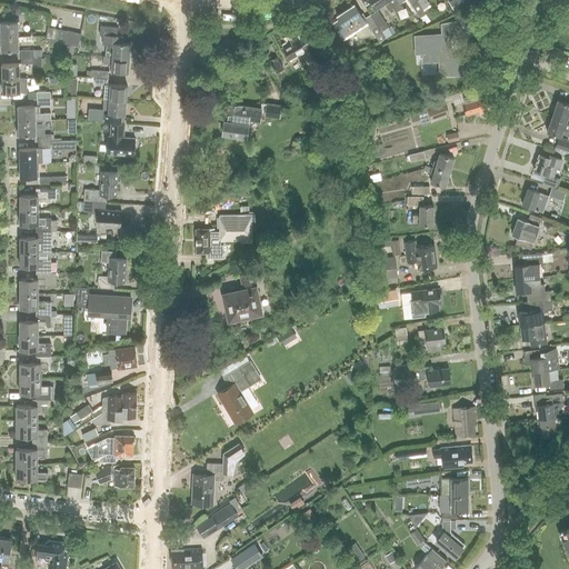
[(389,0),(388,0),(369,0),(376,9),(385,3),(389,10),(393,8),(389,0)]
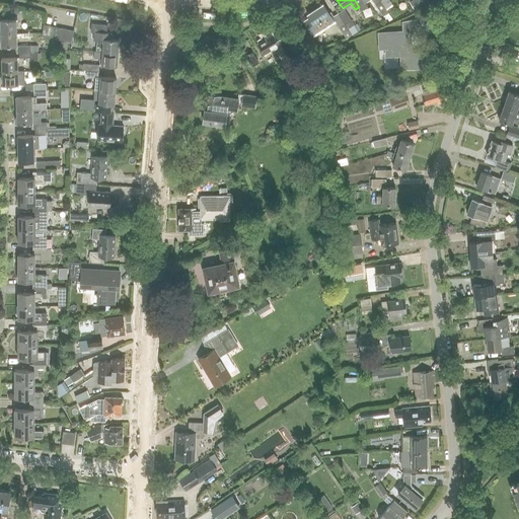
[(359,7),(361,11),(367,7),(362,0),(354,0),(355,0),(359,7)]
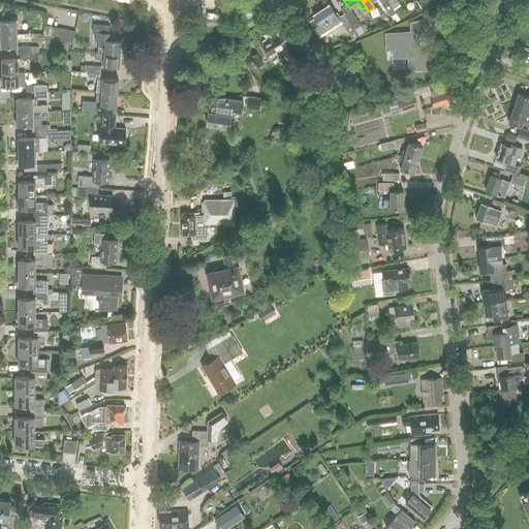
[(396,13),(386,0),(379,0),(391,17),(396,13)]
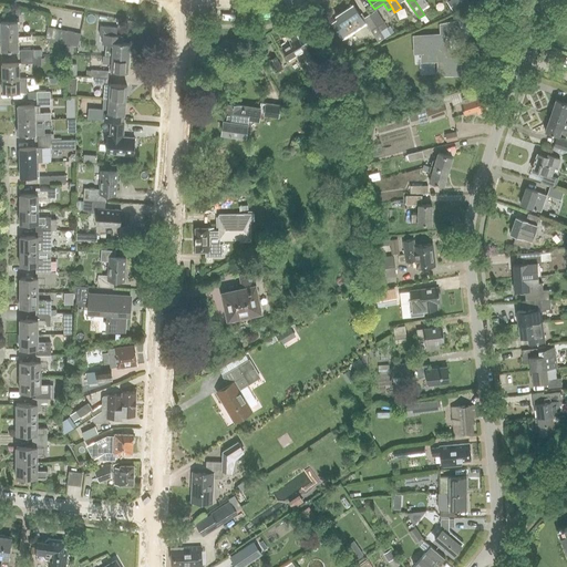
[(414,0),(424,14),(424,13),(416,1),(416,0),(414,0)]
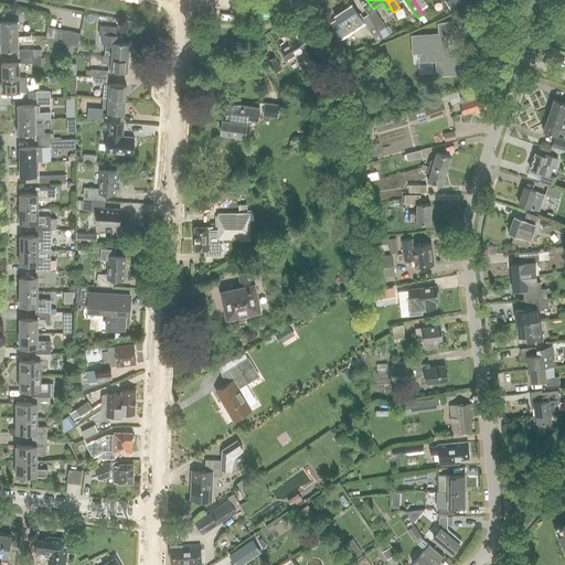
[(452,0),(449,0),(446,2),(450,10),(457,6),(452,0)]
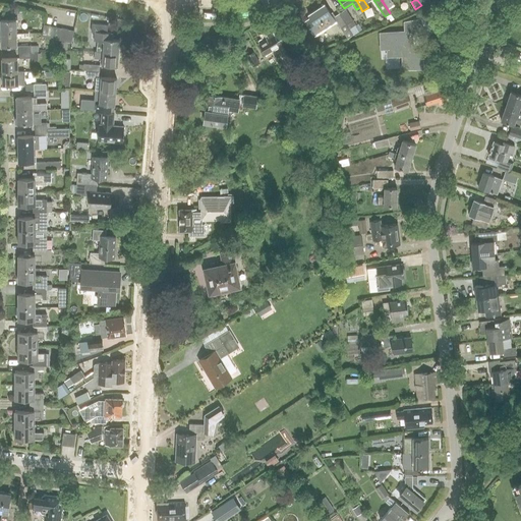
[(353,35),(339,14),(335,16),(333,12),(331,14),(324,4),(308,15),(310,18),(305,21),(314,37),(332,24),(337,21),(341,27),(348,39),(353,35)]
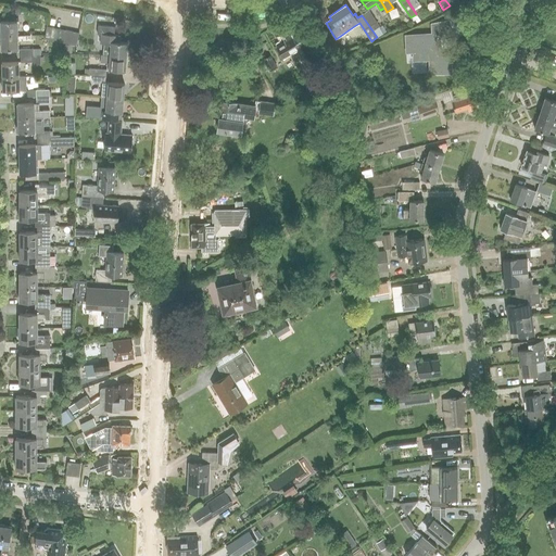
[(362,15),(377,37),(377,38),(383,34),(368,11),(362,15)]
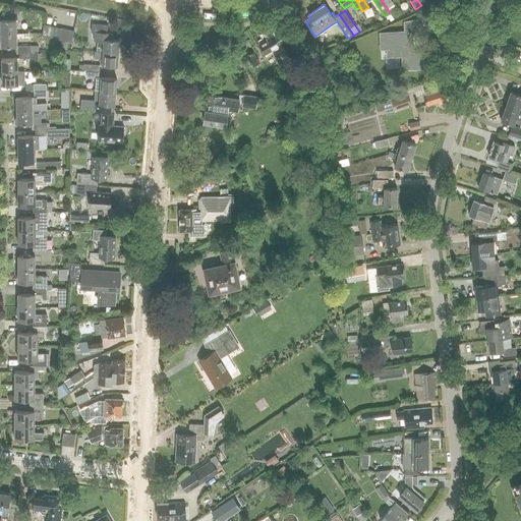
[(0,20),(0,34),(16,34),(15,20),(0,20)]
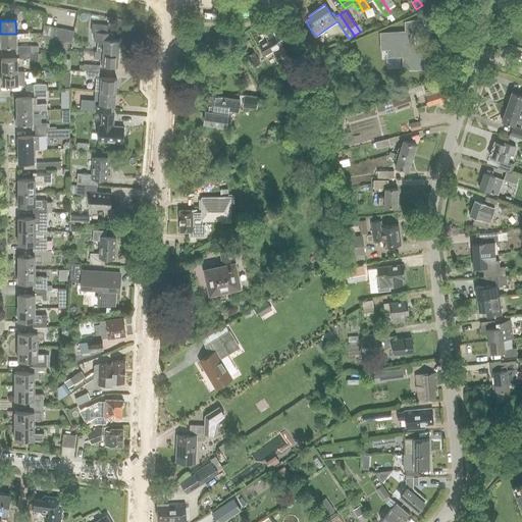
[(42,36),(47,38),(50,25),(44,24),(42,36)]
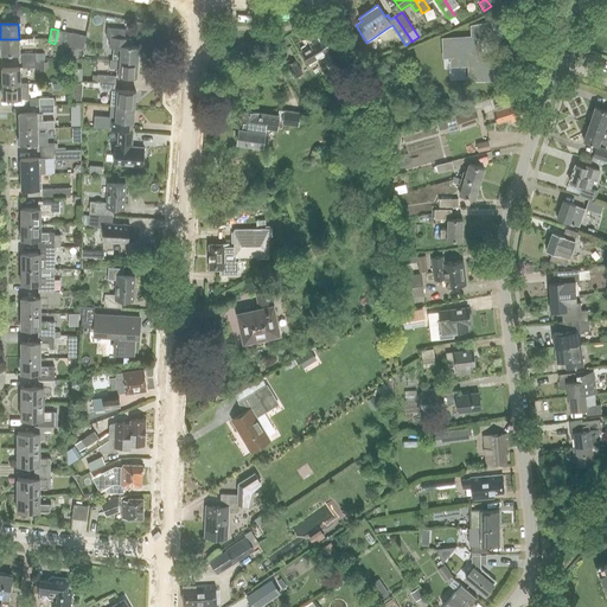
[(107,29),(106,38),(109,38),(114,38),(114,46),(113,61),(138,63),(139,46),(131,46),(131,39),(125,38),(126,30),(107,29)]
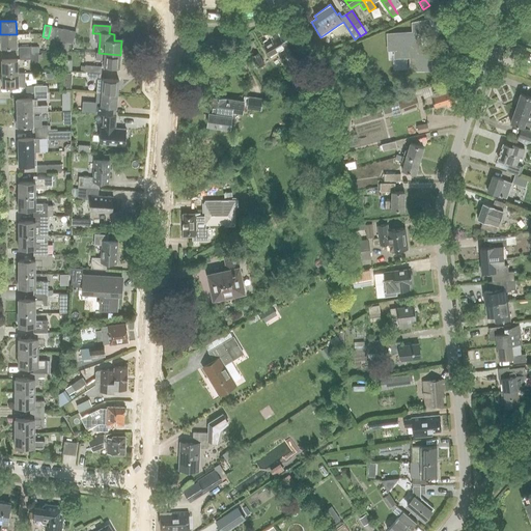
[(48,38),(54,39),(57,27),(51,26),(48,38)]
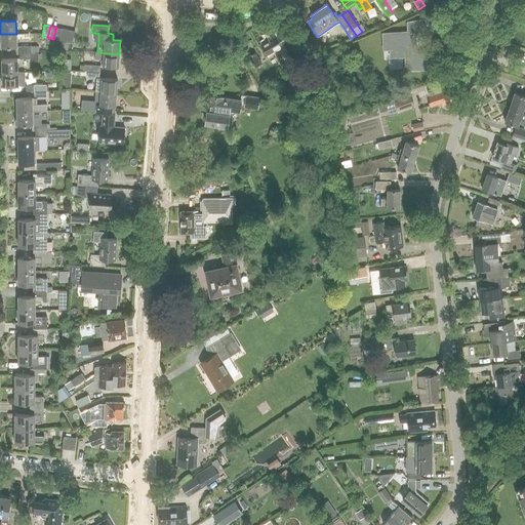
[(406,55),(406,69),(426,69),(425,55),(415,55),(413,36),(427,34),(426,26),(407,30),(408,33),(382,35),(384,51),(390,50),(390,56),(406,55)]
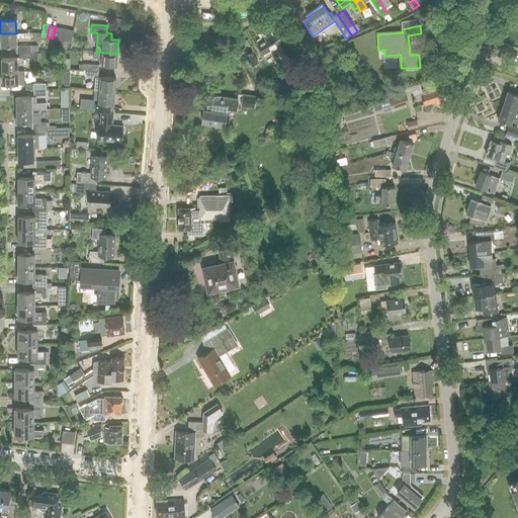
[(56,26),(53,38),(59,39),(61,27),(56,26)]
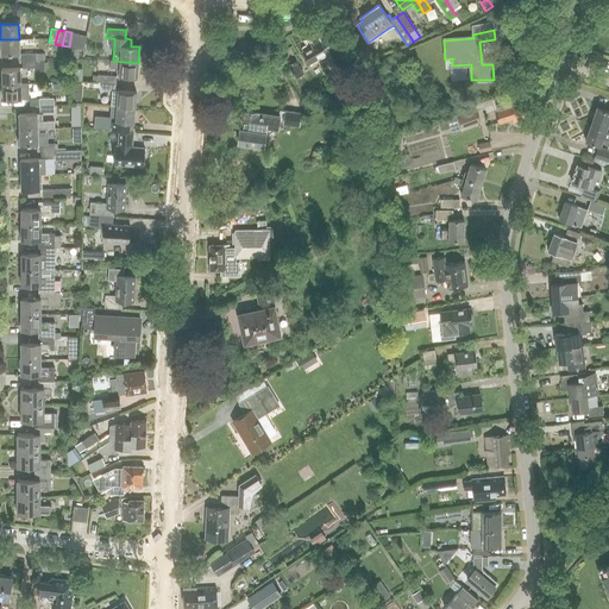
[(69,46),(76,48),(79,35),(71,32),(69,46)]
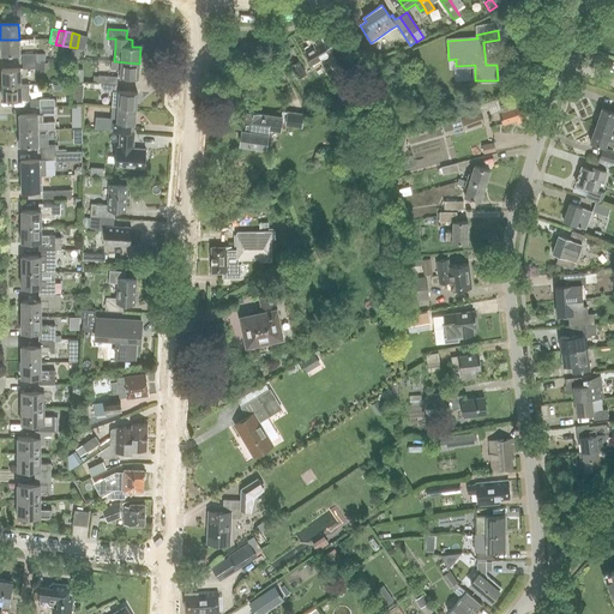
[(333,66),(336,65),(341,72),(348,67),(354,66),(351,54),(339,44),(336,47),(327,34),(314,41),(317,46),(306,52),(313,64),(327,55),(333,66)]
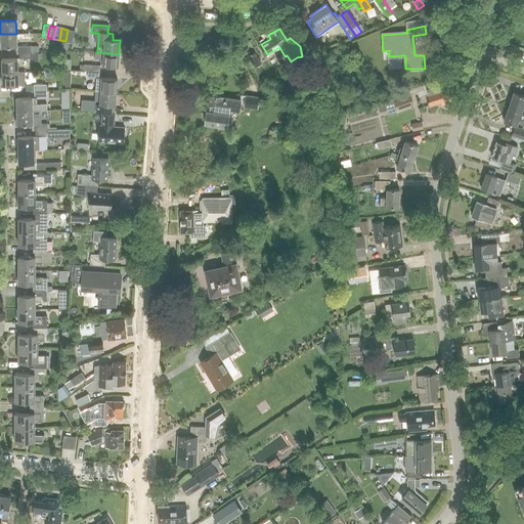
[(66,41),(71,42),(74,31),(68,30),(66,41)]
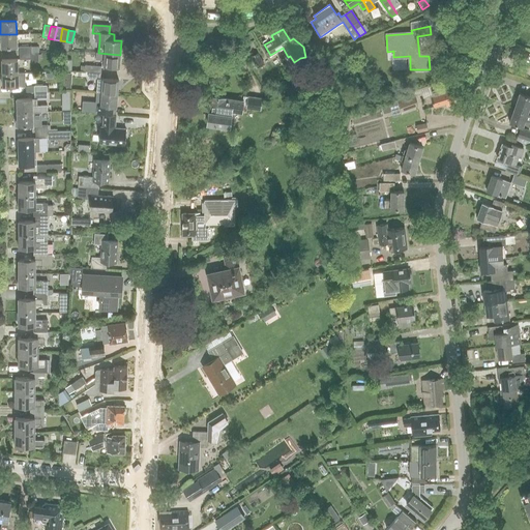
[(17,34),(0,34),(1,48),(17,48),(17,34)]
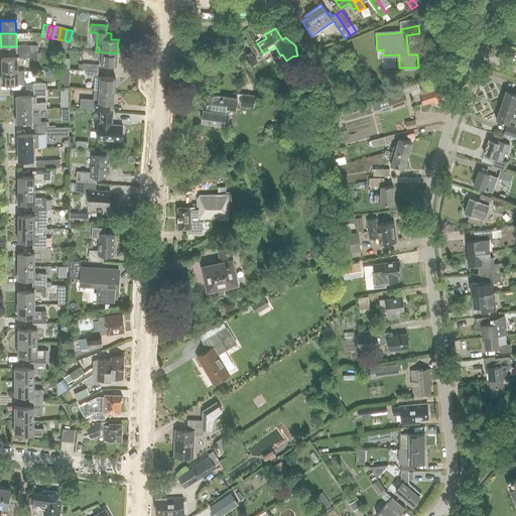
[(94,51),(93,56),(102,57),(101,66),(116,67),(117,53),(96,51),(94,51)]
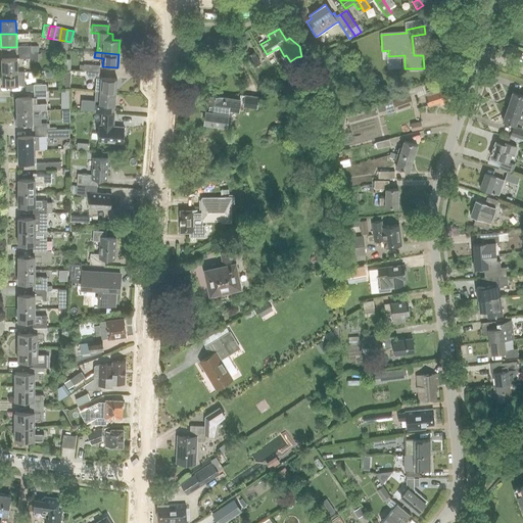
[(260,62),(254,53),(247,58),(254,67),(260,62)]
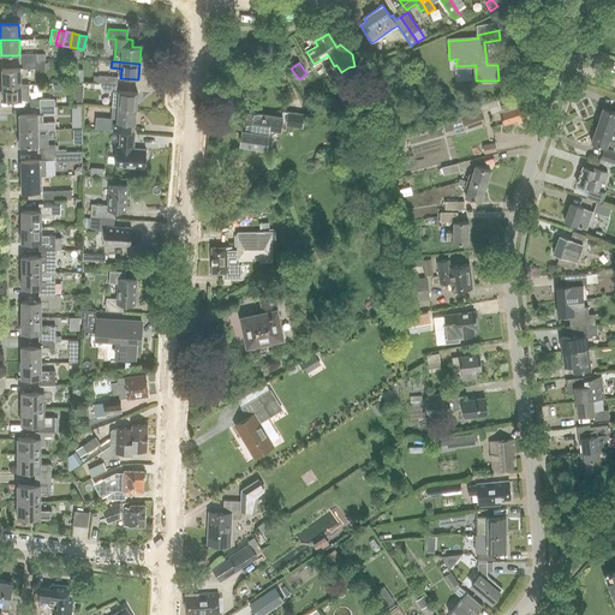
[(3,70),(3,85),(21,85),(21,70),(3,70)]
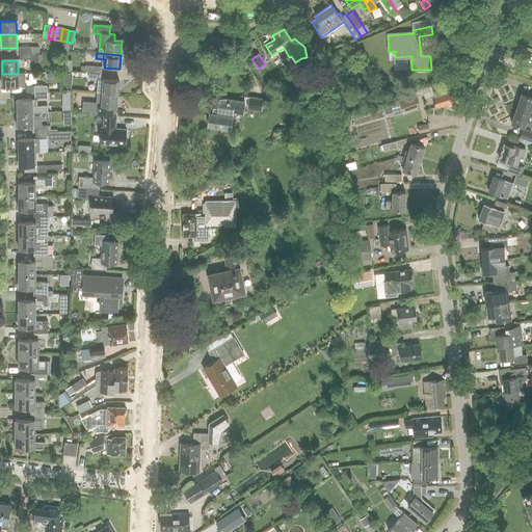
[(88,73),(101,73),(102,65),(85,64),(85,72),(86,72),(88,73)]
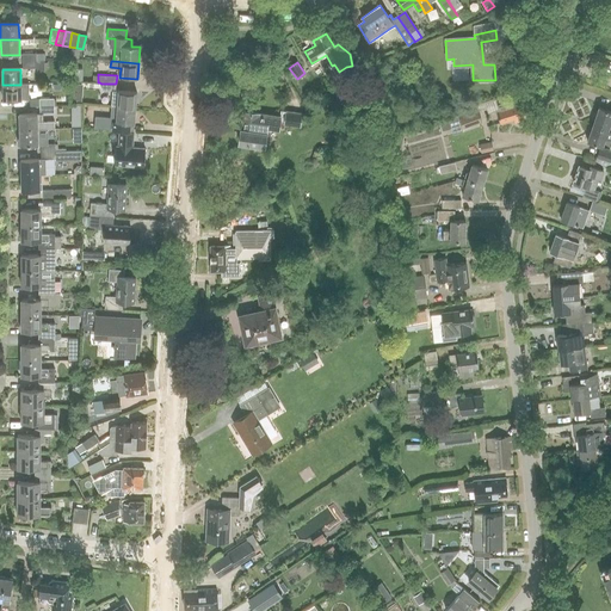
[(72,82),(72,99),(82,99),(82,82),(72,82)]
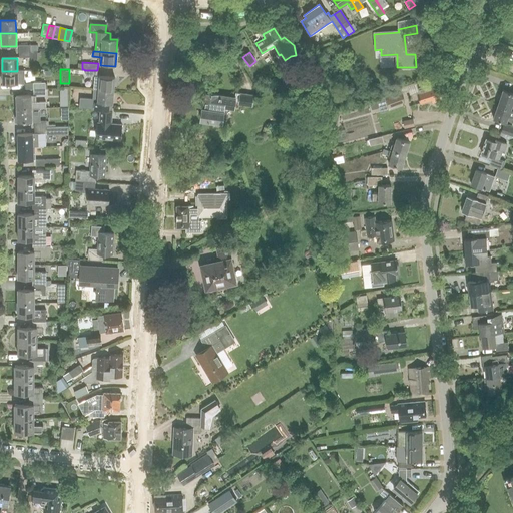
[(24,71),(17,71),(2,71),(2,85),(18,84),(24,84),(24,71)]
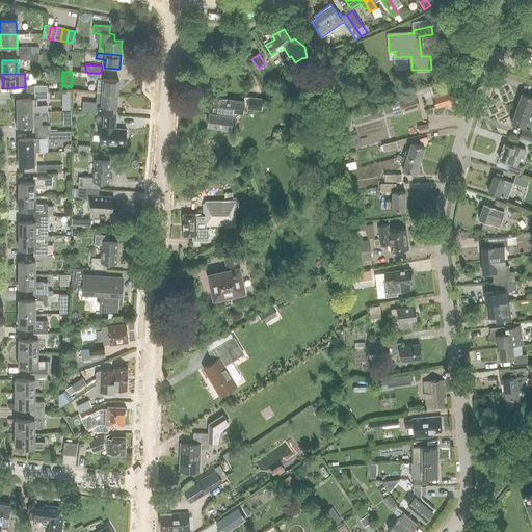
[(98,79),(97,92),(117,95),(118,80),(98,79)]
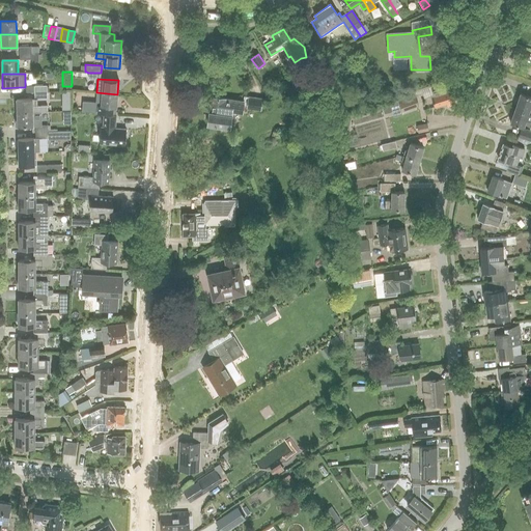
[(431,86),(435,94),(431,95),(435,108),(446,104),(447,108),(459,104),(455,88),(446,91),(443,82),(431,86)]
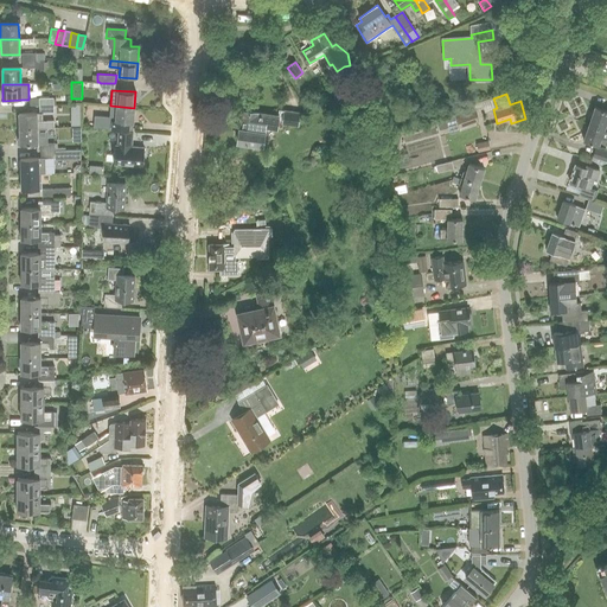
[(134,108),(110,106),(110,117),(95,116),(94,127),(129,131),(129,123),(134,123),(134,108)]
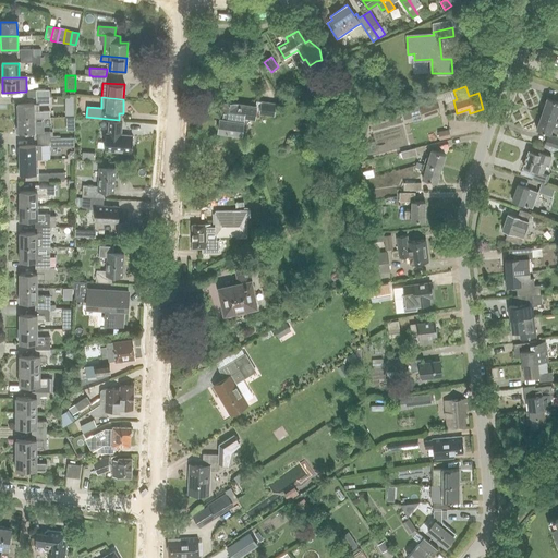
[(557,101),(547,98),(542,114),(557,119),(557,101)]
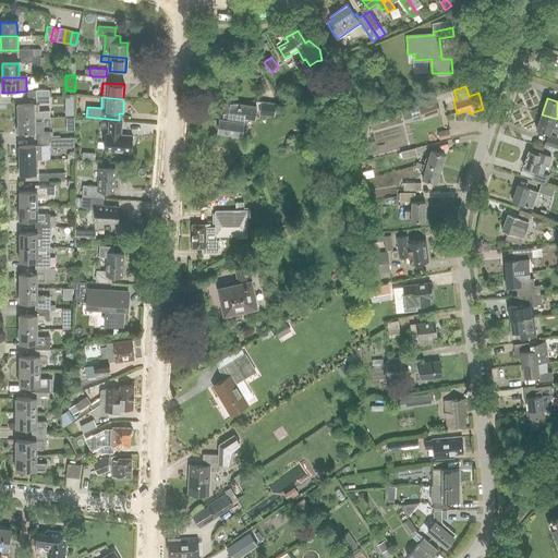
[(415,119),(440,111),(437,99),(412,107),(415,119)]
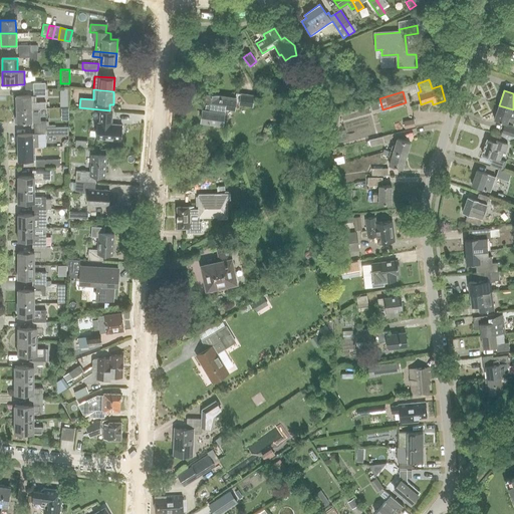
[(252,105),(253,96),(236,93),(235,99),(217,96),(205,94),(201,120),(222,123),(224,108),(233,110),(234,108),(239,108),(239,106),(246,107),(246,104),(252,105)]
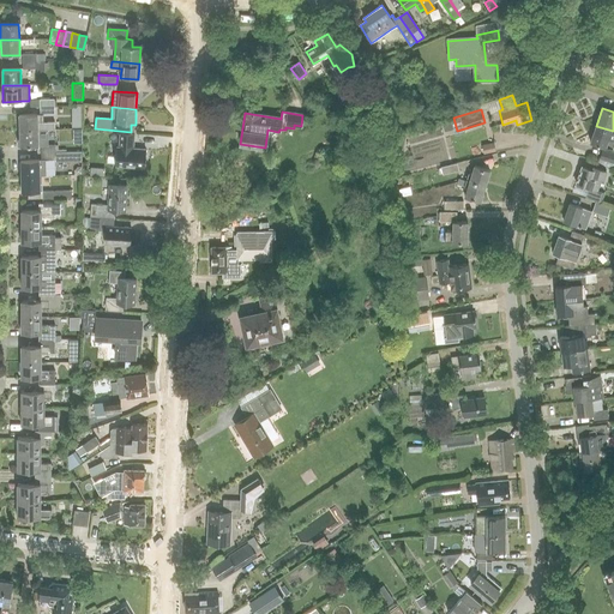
[(19,131),(38,131),(43,130),(55,130),(54,122),(37,122),(37,114),(19,115),(19,131)]
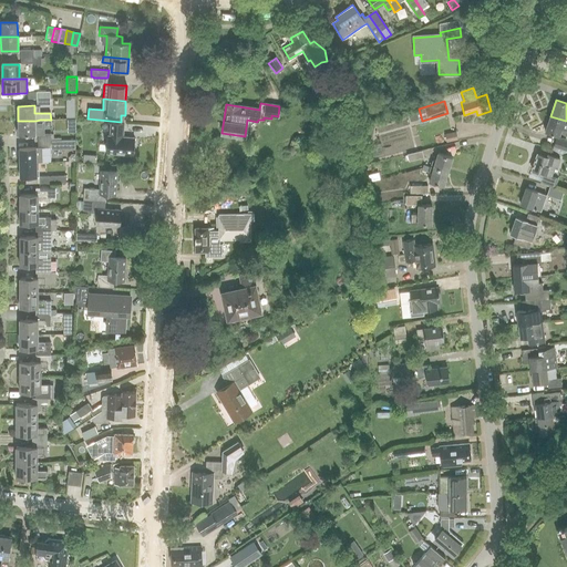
[(566,121),(550,116),(545,132),(565,138),(566,132),(566,121)]
